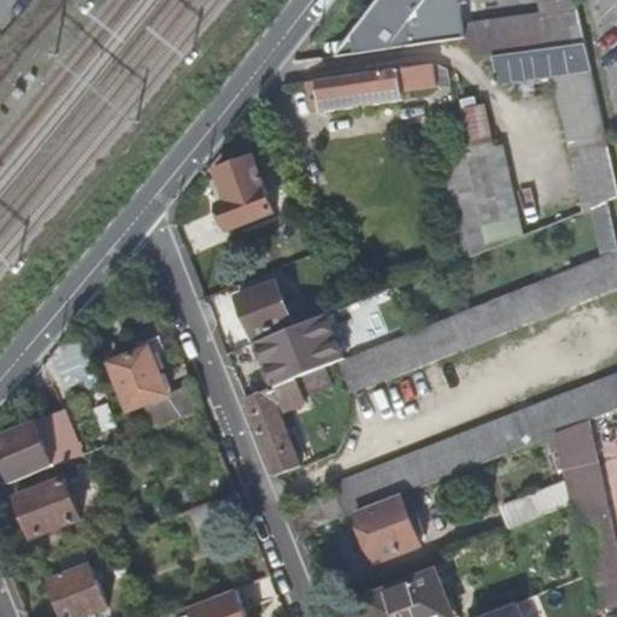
[(576,0),(539,0),(542,13),(464,25),(466,40),(477,59),(494,57),(586,43),(576,0)]
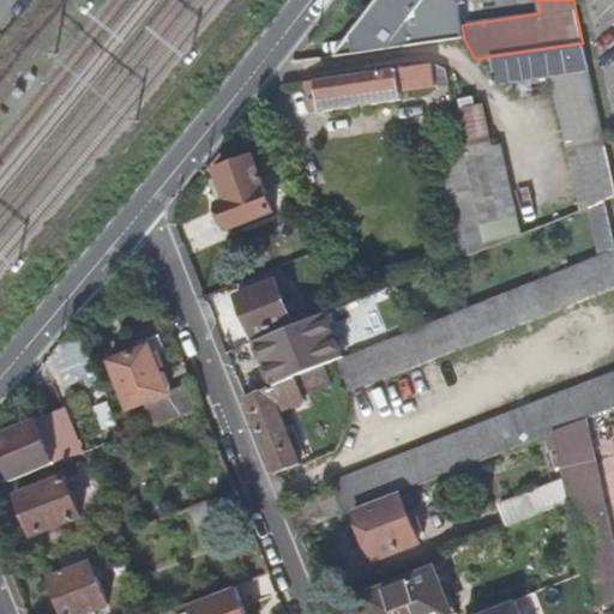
[(440,20),(390,28),(392,47),(443,40),(440,20)]
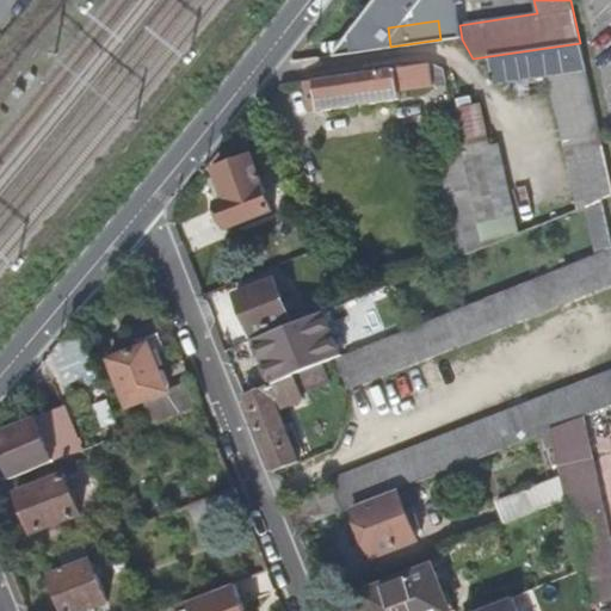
[(489,56),(493,85),(550,76),(579,210),(604,201),(610,197),(610,181),(580,43),(489,56)]
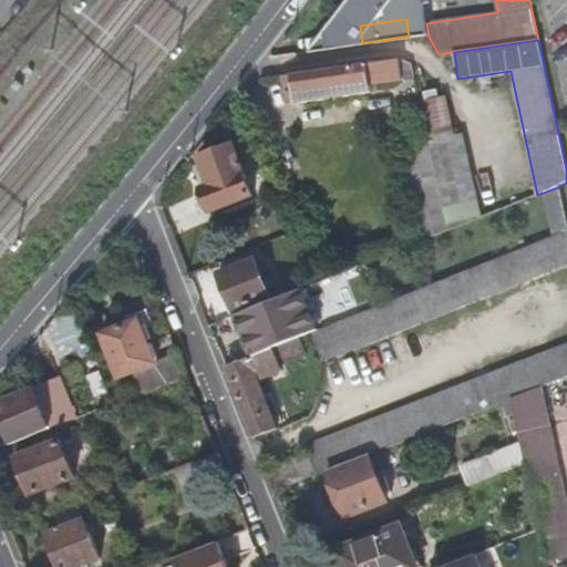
[(400,60),(294,75),(297,102),(297,104),(371,93),(370,85),(415,79),(412,64),(400,60)]
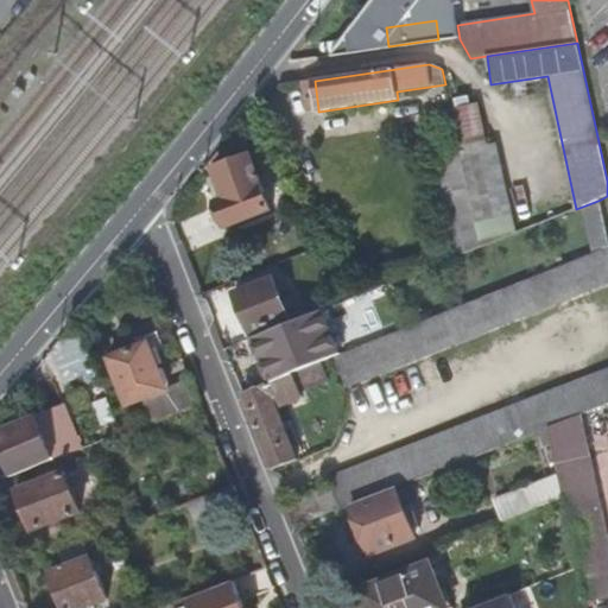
[(315,81),(304,83),(309,111),(318,109),(315,81)]
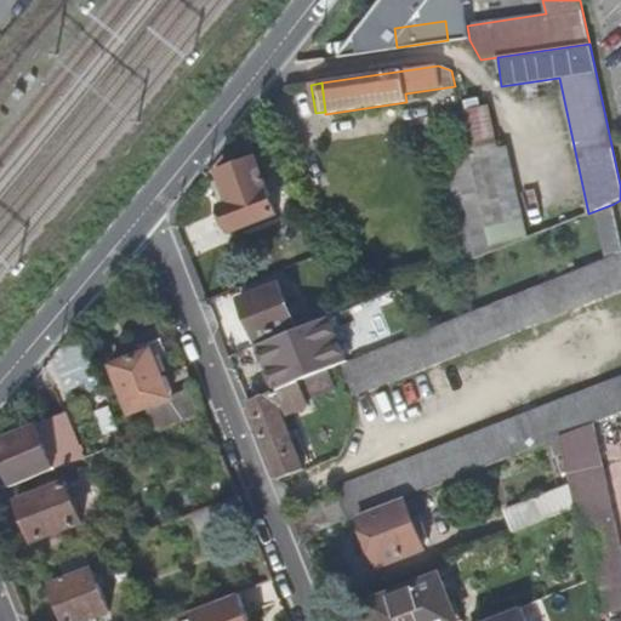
[(493,245),(527,237),(507,148),(471,157),(493,245)]
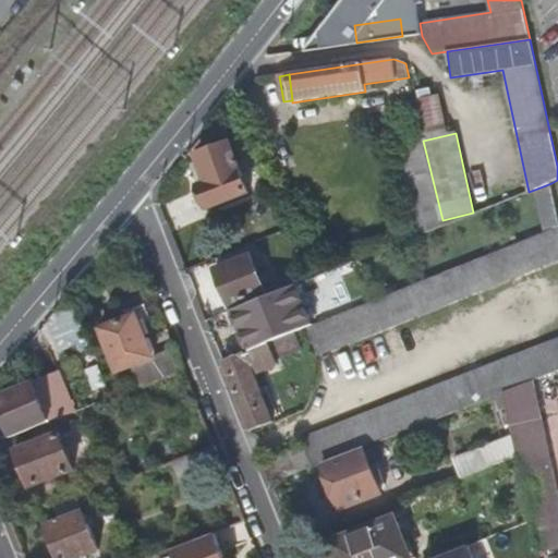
[(231,143),(198,155),(201,161),(209,183),(201,186),(209,208),(250,193),(231,143)]
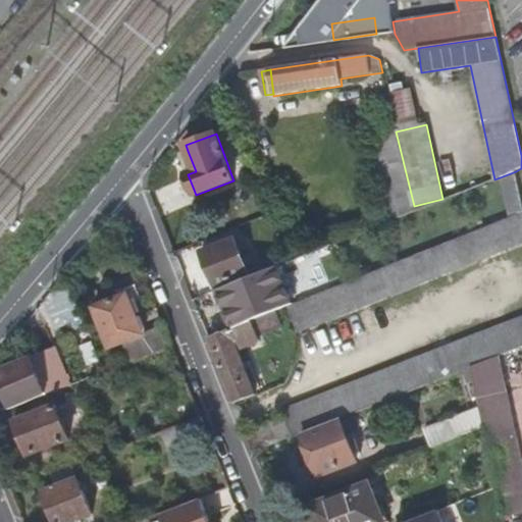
[(188,151),(180,154),(188,174),(196,171),(188,151)]
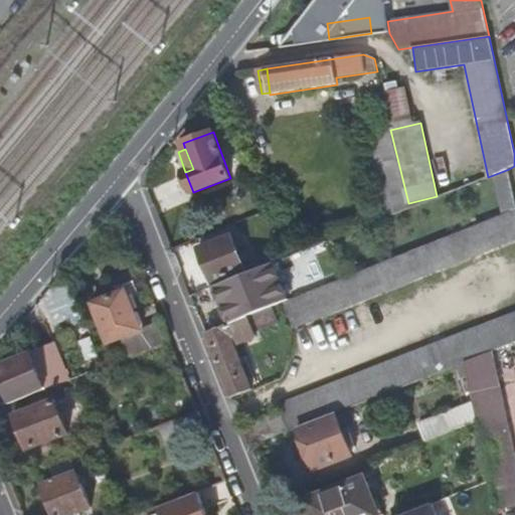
[(514,210),(284,303),(293,329),(514,240),(514,210)]
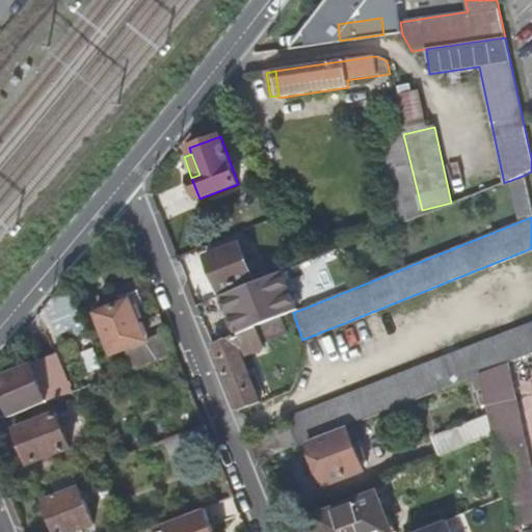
[(239,244),(205,258),(219,292),(254,278),(239,244)]
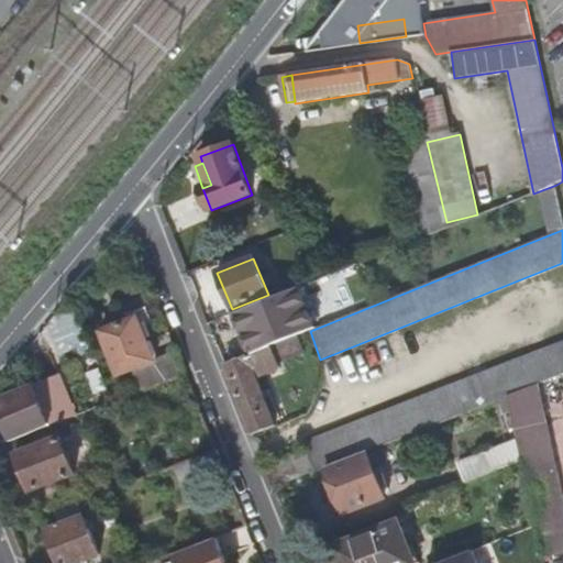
[(287,293),(234,313),(241,330),(249,350),(301,329),(287,293)]
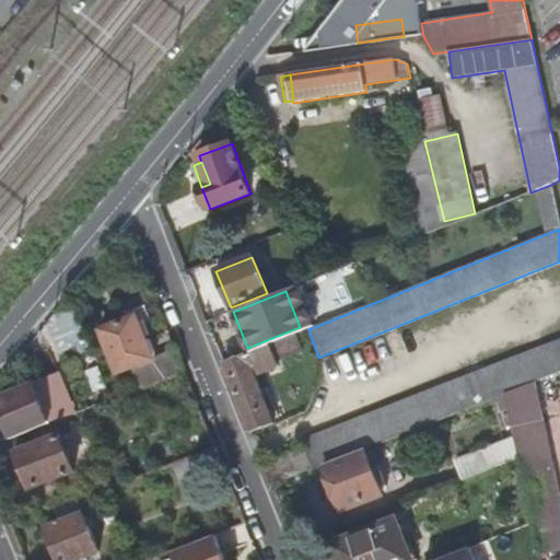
[(77,307),(71,295),(56,313),(58,315),(77,307)]
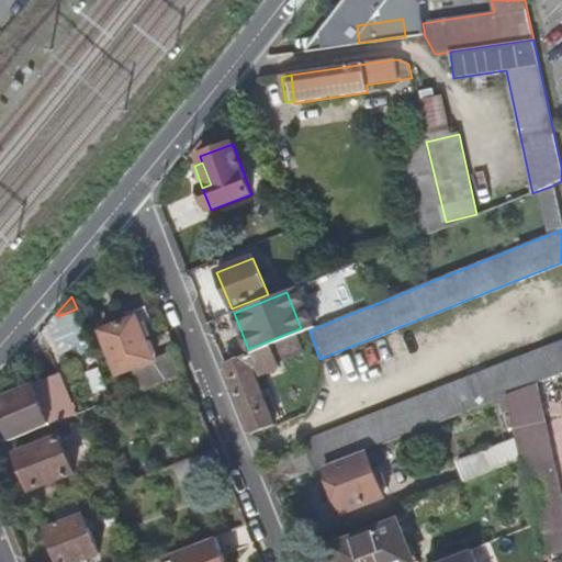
[(234,313),(227,316),(234,332),(240,329),(234,313)]
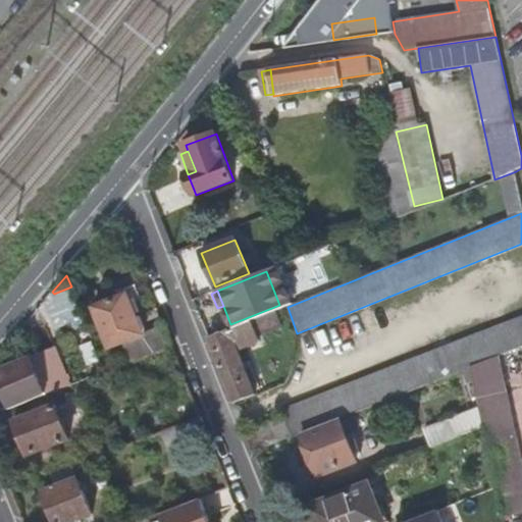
[(127,295),(95,308),(110,348),(124,343),(133,363),(173,347),(164,324),(142,333),(127,295)]
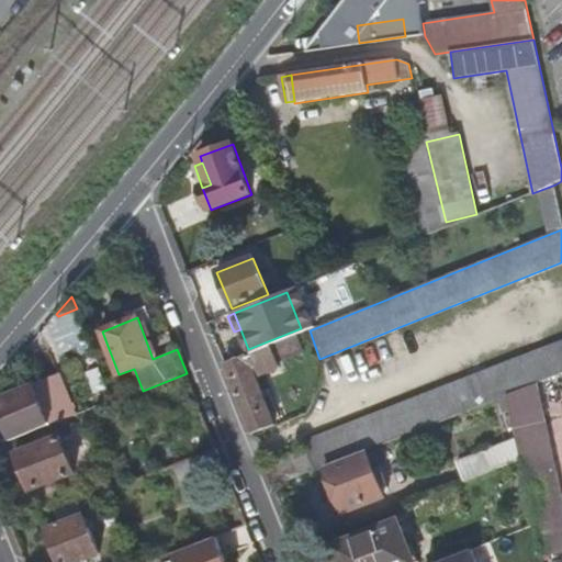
[(298,336),(224,364),(253,435),(276,425),(257,378),(280,369),(278,362),(304,351),(298,336)]
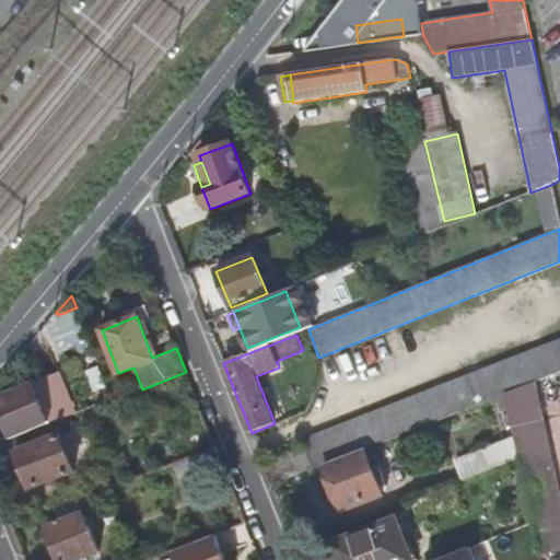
[(304,450),(264,465),(272,485),(314,469),(325,465),(365,450),(506,394),(536,383),(559,373),(559,340),(301,442),(304,450)]
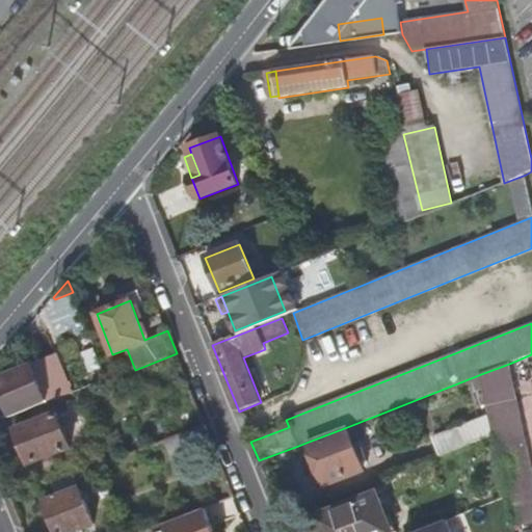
[(58,354),(53,357),(68,395),(73,393),(58,354)]
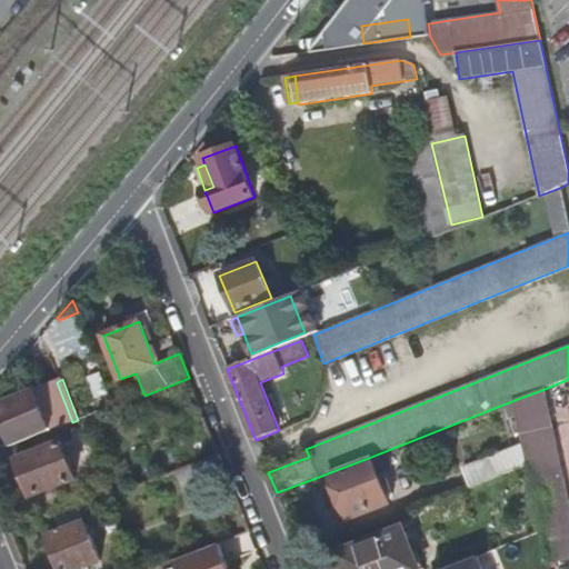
[(57,382),(0,405),(0,416),(12,446),(29,439),(45,433),(72,422),(57,382)]
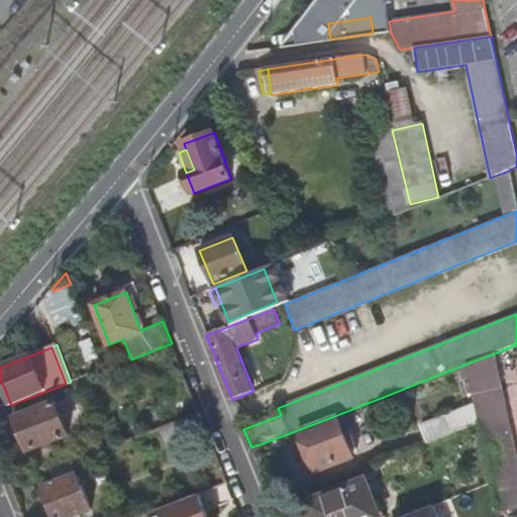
[(516,457),(495,353),(468,364),(476,404),(480,423),(499,512),(516,508),(516,457)]
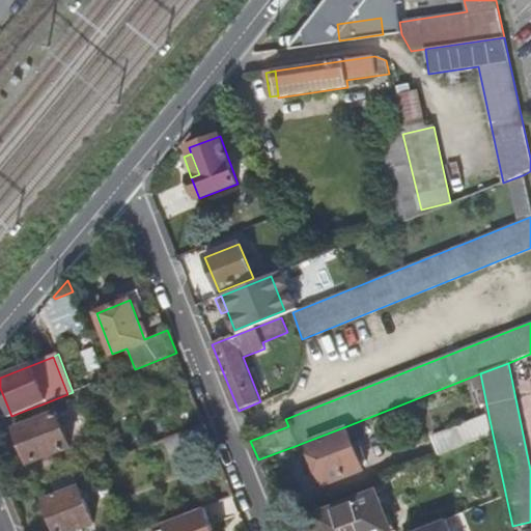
[(33,422),(16,428),(30,463),(72,447),(57,413),(47,417),(42,404),(27,410),(33,422)]
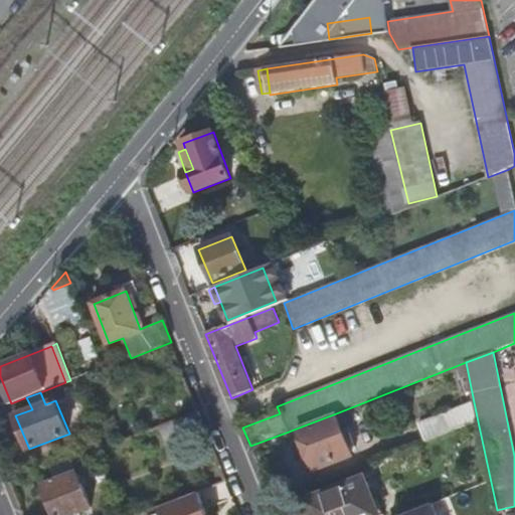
[(419,423),(426,442),(478,421),(474,402),(419,423)]
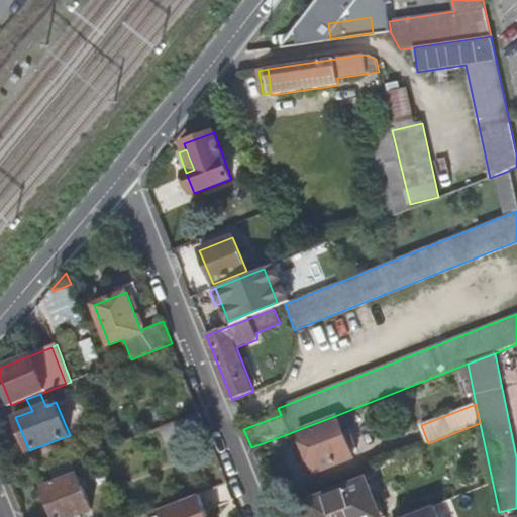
[(200,413),(174,423),(182,441),(207,432),(200,413)]
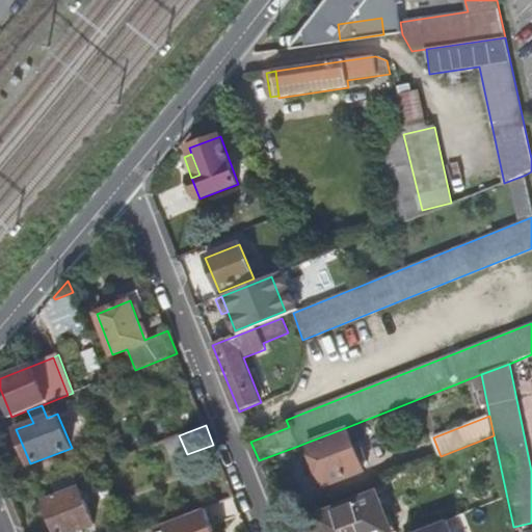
[(309,442),(326,485),(364,471),(347,427),(309,442)]
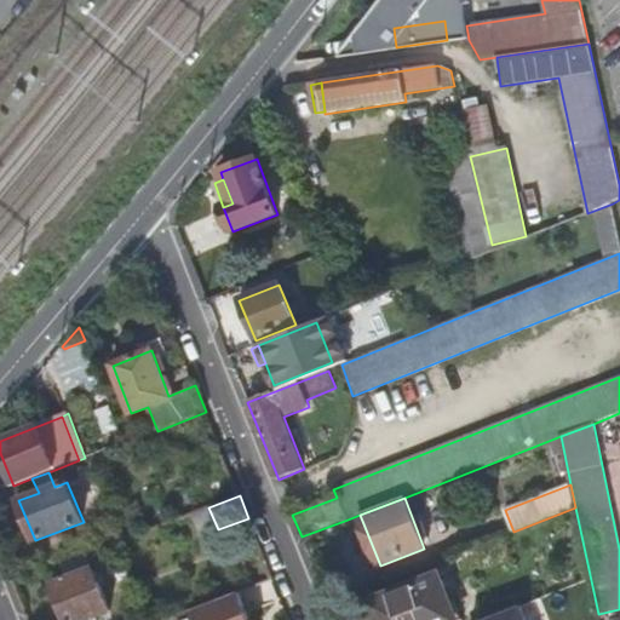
[(68,579),(53,585),(67,619),(87,619),(110,612),(95,569),(93,569),(87,554),(62,563),(68,579)]
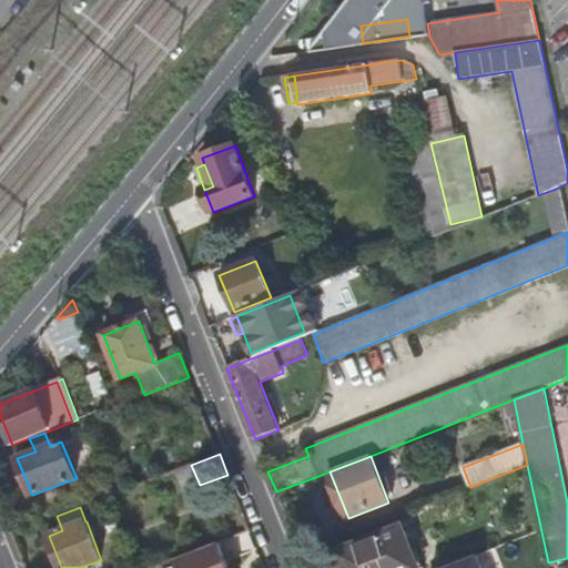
[(416,567),(401,528),(340,553),(345,567),(416,567)]
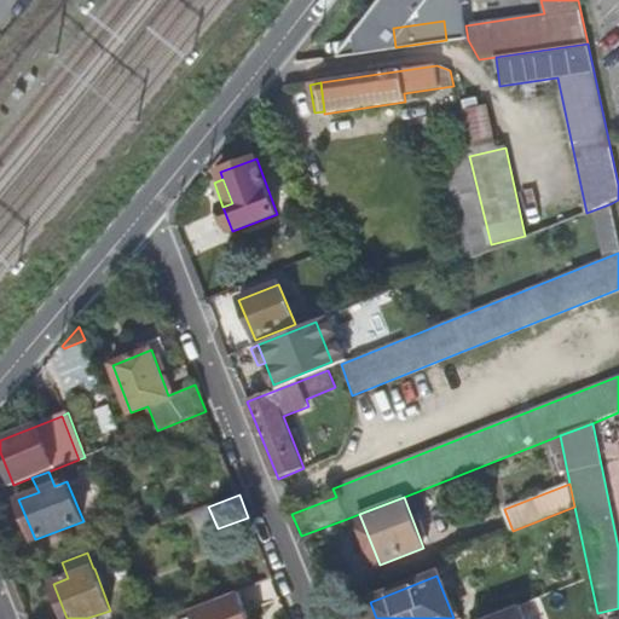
[(272,579),(250,588),(260,613),(283,605),(272,579)]
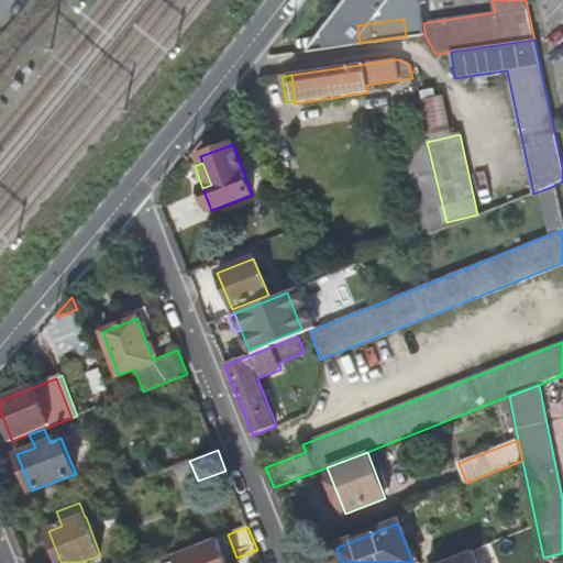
[(228,534),(152,562),(230,562),(238,561),(236,558),(228,534)]
